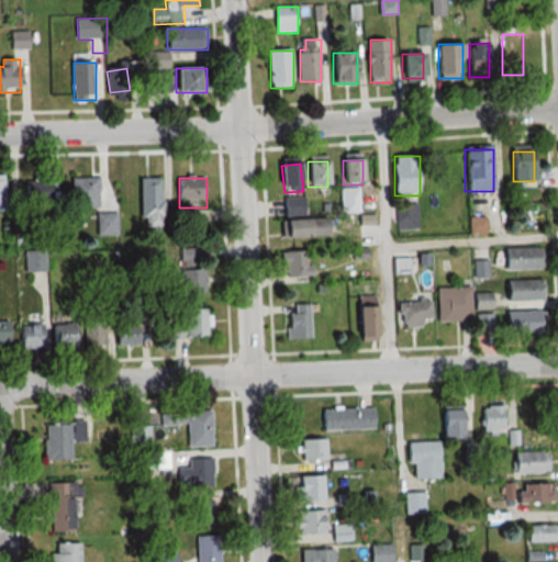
[(101,179),(74,179),(74,213),(92,213),(92,209),(101,209),(101,179)]
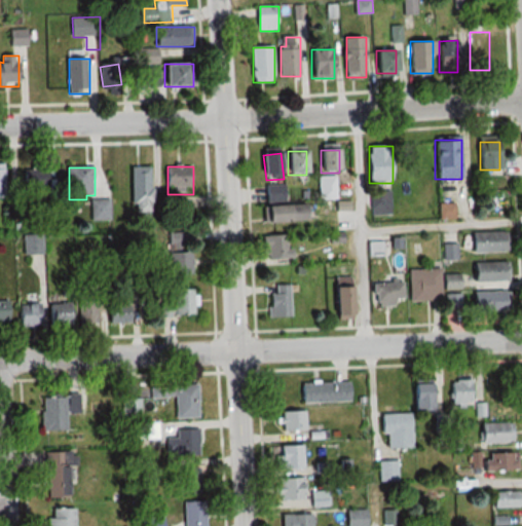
[(153,167),(134,167),(134,205),(139,205),(139,214),(153,214),(153,167)]
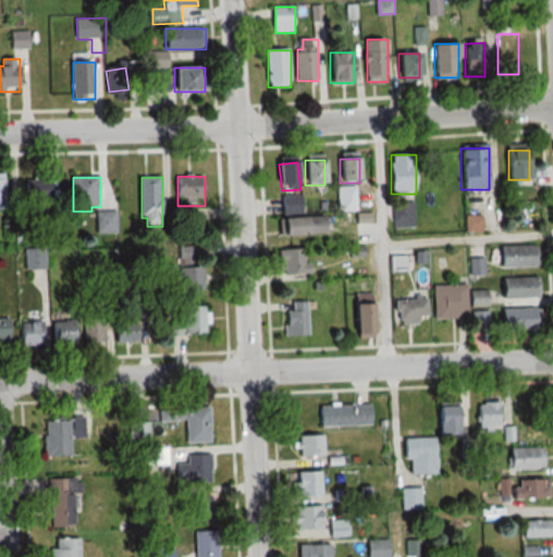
[(52,180),(28,180),(28,212),(52,212),(52,180)]
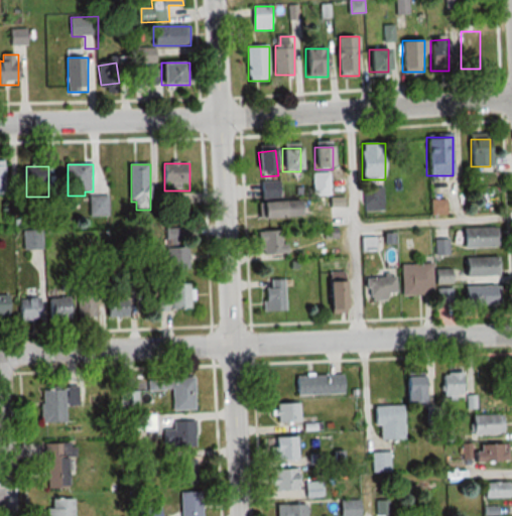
[(316,196),(333,196),(333,173),(316,173),(316,196)]
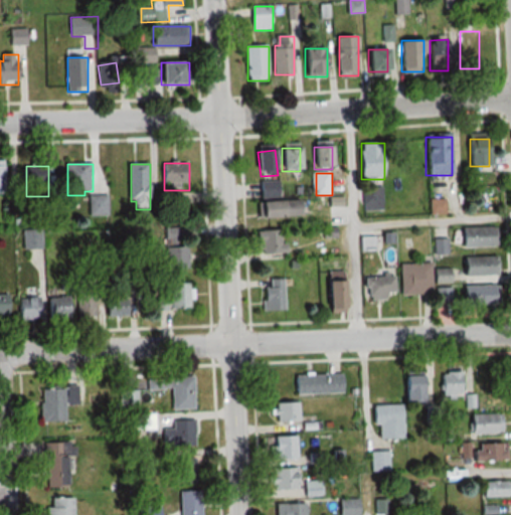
[(283,181),(264,181),(264,195),(283,195),(283,181)]
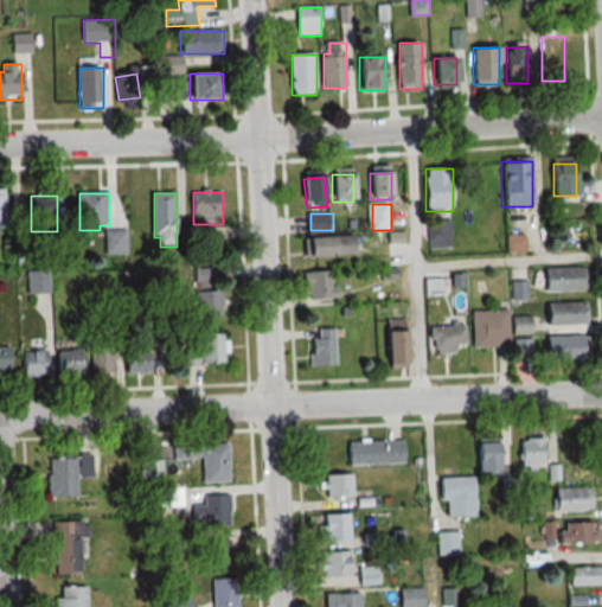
[(455,221),(431,221),(431,249),(455,249),(455,221)]
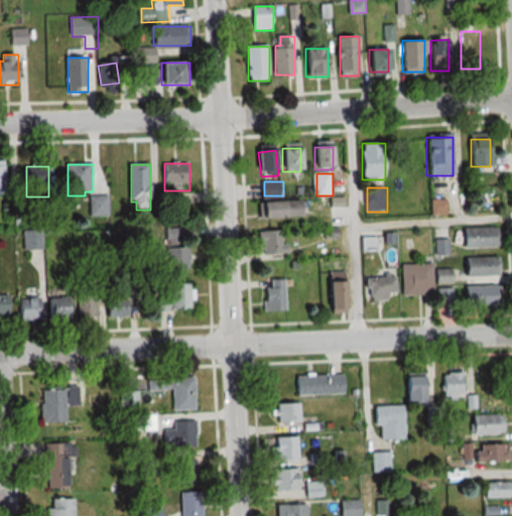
[(449,215),(449,201),(434,201),(434,210),(437,210),(437,215),(449,215)]
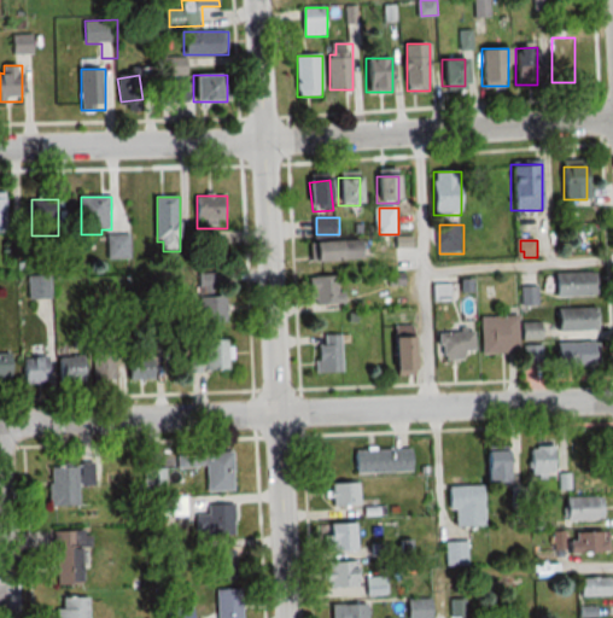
[(311,243),(311,261),(362,261),(362,243),(311,243)]
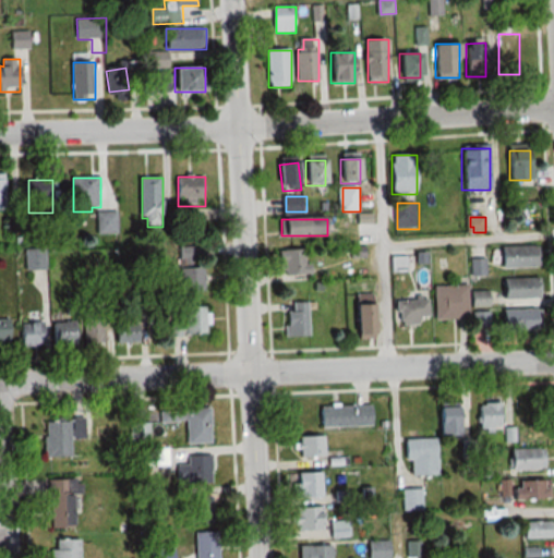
[(540,267),(540,246),(502,246),(502,267),(540,267)]
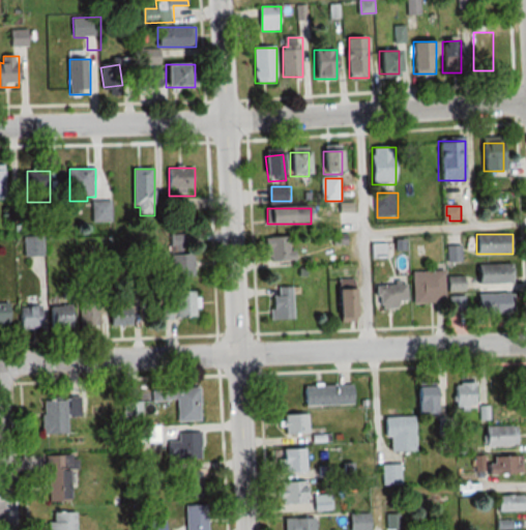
[(47,237),(27,237),(27,256),(47,256),(47,237)]
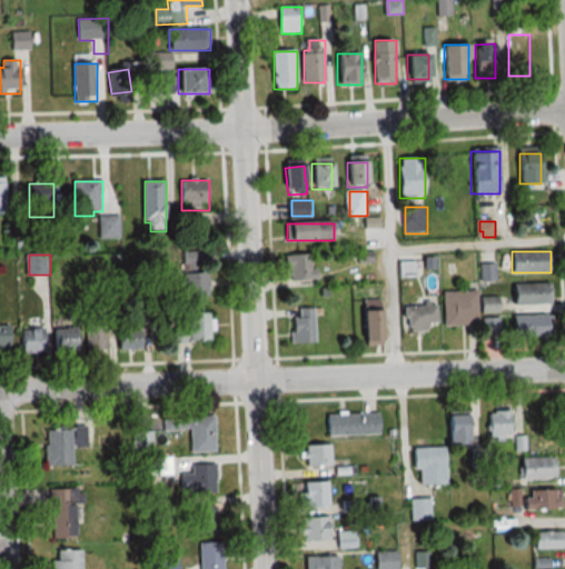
[(288,256),(288,281),(318,281),(318,269),(313,269),(313,256),(288,256)]
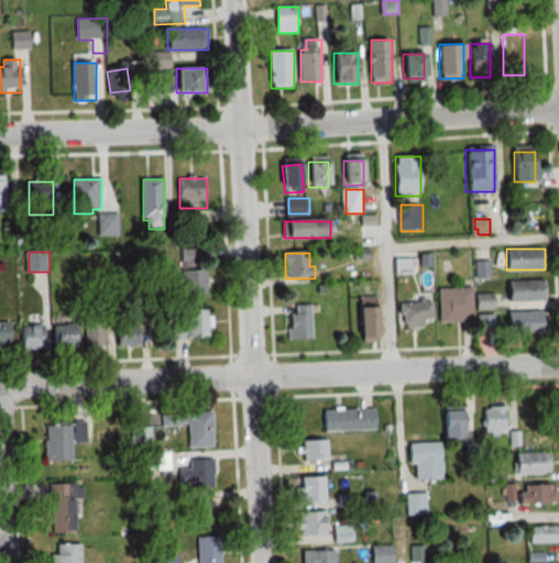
[(398,273),(414,273),(414,260),(398,260),(398,273)]
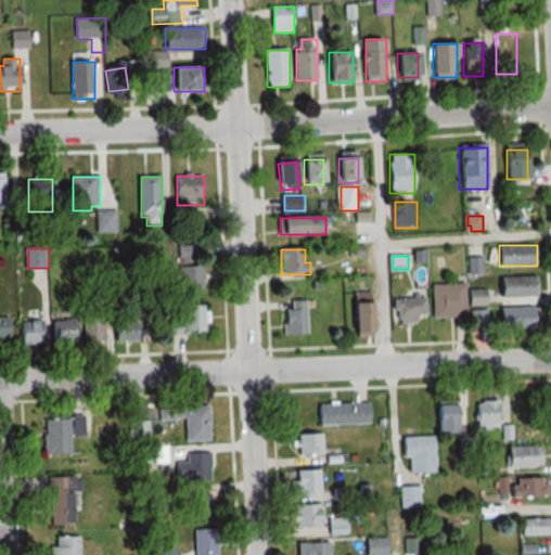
[(205,266),(181,266),(181,289),(205,289),(205,266)]
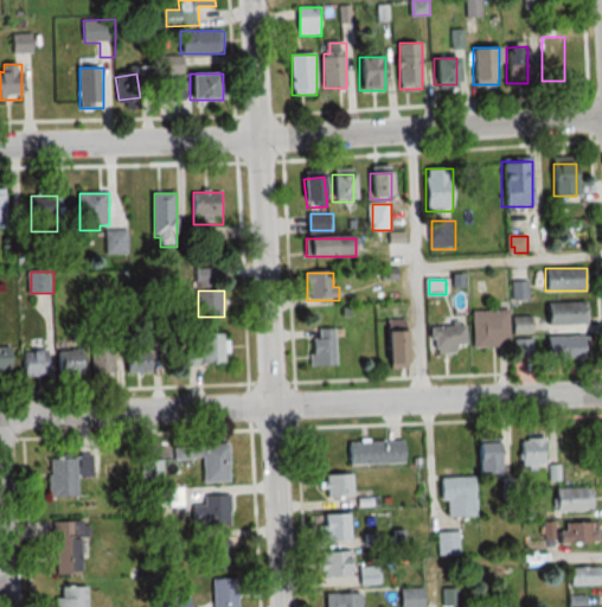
[(588,304),(546,304),(546,324),(588,324),(588,304)]
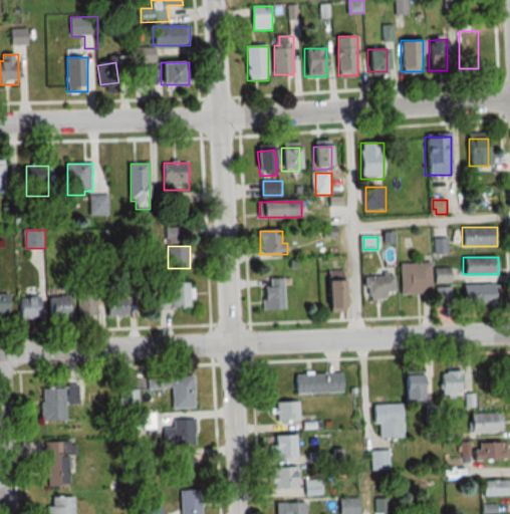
[(433,294),(433,263),(402,263),(402,294),(433,294)]
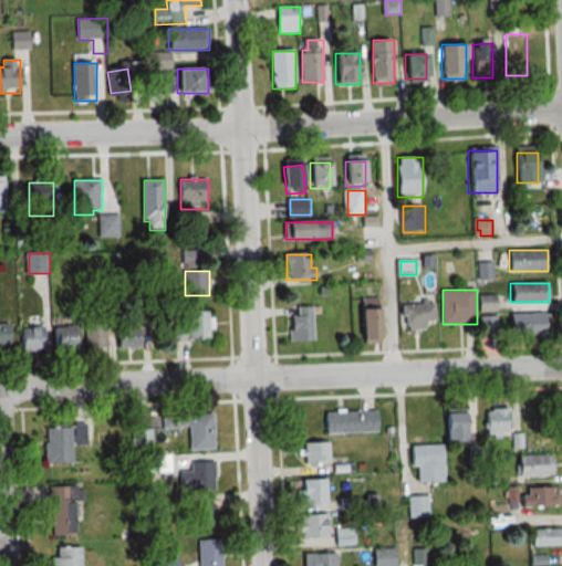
[(481,312),(499,312),(499,296),(481,296),(481,312)]
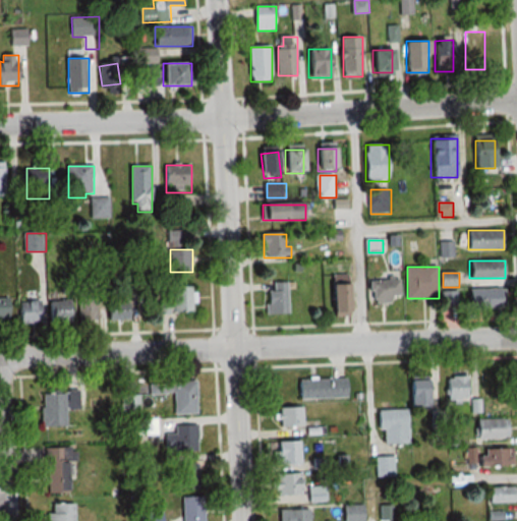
[(401,280),(375,280),(375,302),(401,302),(401,280)]
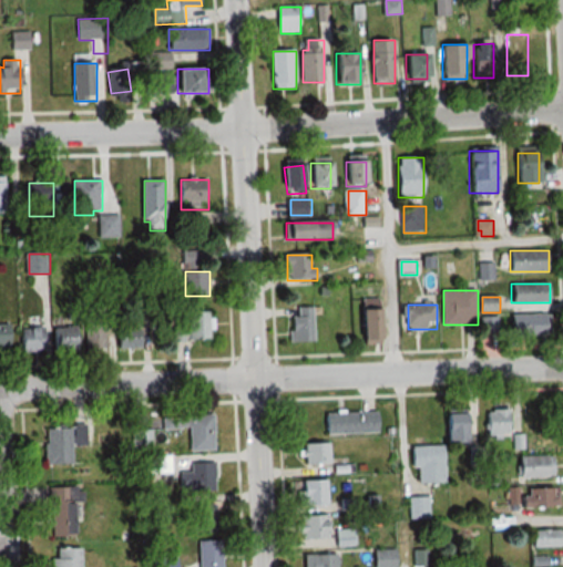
[(293,341),(317,341),(317,307),(299,307),(299,316),(293,316),(293,341)]
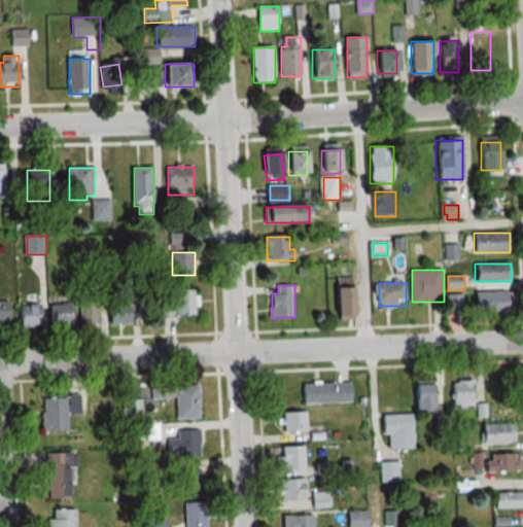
[(335,288),(336,320),(352,320),(352,288),(335,288)]
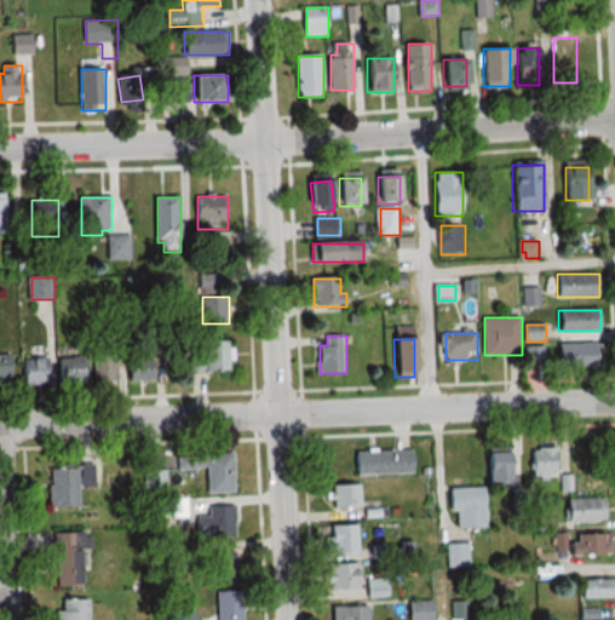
[(194,373),(233,372),(231,342),(207,342),(207,356),(194,356),(194,373)]
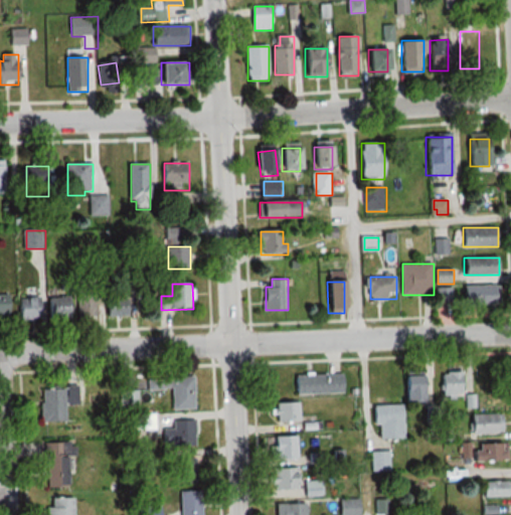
[(501,305),(501,286),(462,286),(462,305),(501,305)]
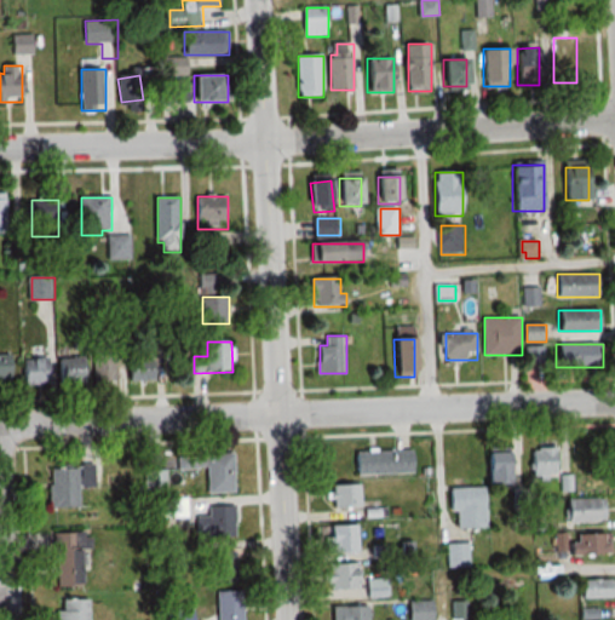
[(96,382),(116,382),(116,350),(96,350),(96,382)]
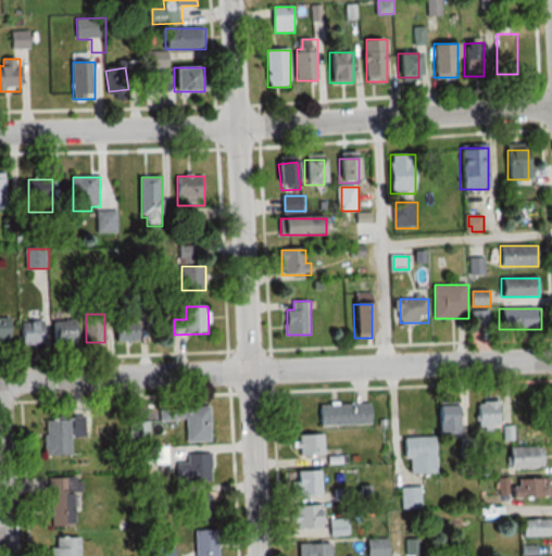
[(129,324),(114,324),(114,341),(141,341),(141,316),(129,316),(129,324)]
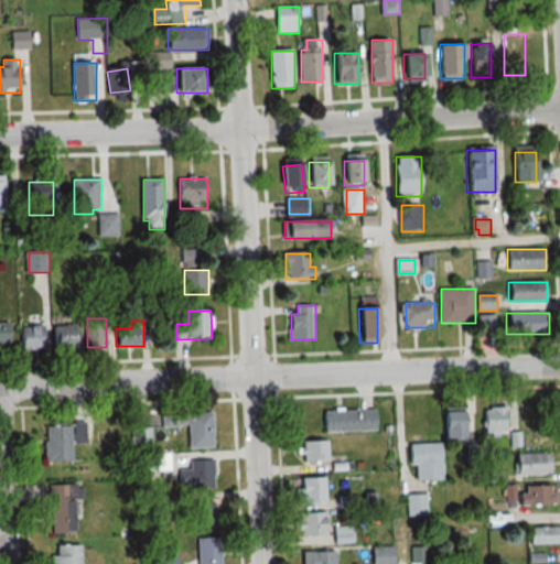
[(0,323),(0,344),(14,345),(14,324),(0,323)]
